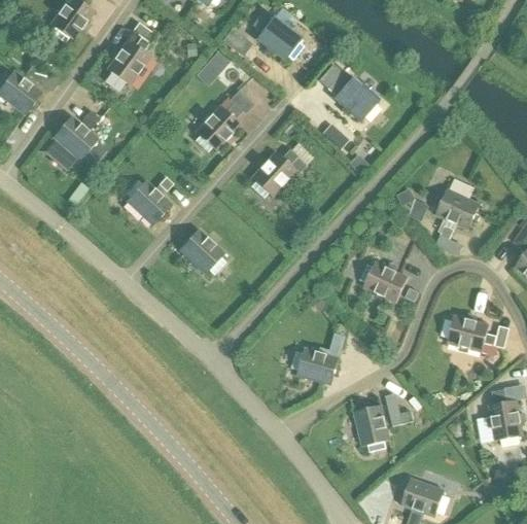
[(94,11),(77,0),(67,0),(49,25),(54,27),(50,33),(65,42),(68,37),(72,40),(80,30),(84,32),(90,25),(85,22),(94,11)]
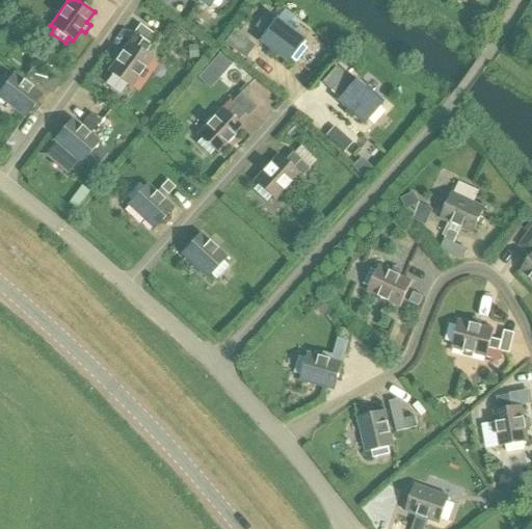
[(256,25),(263,31),(258,38),(268,47),(266,51),(273,56),(275,52),(287,60),(290,56),(295,60),(306,46),(300,43),(303,38),(274,17),(270,22),(262,16),(256,25)]
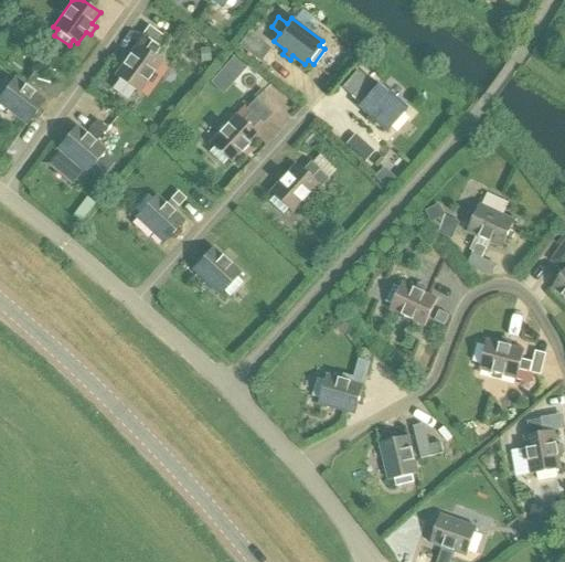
[(160,60),(152,54),(159,45),(150,39),(144,48),(136,42),(128,54),(124,52),(118,60),(123,62),(114,74),(118,77),(114,83),(129,94),(134,88),(138,92),(160,60)]
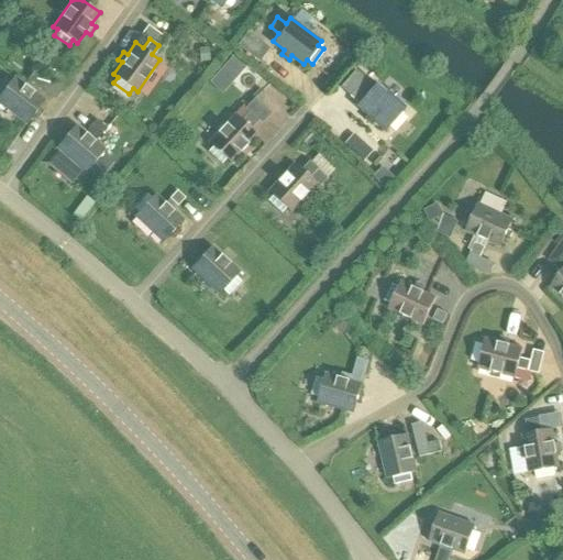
[(198,45),(199,59),(209,58),(208,44),(198,45)]
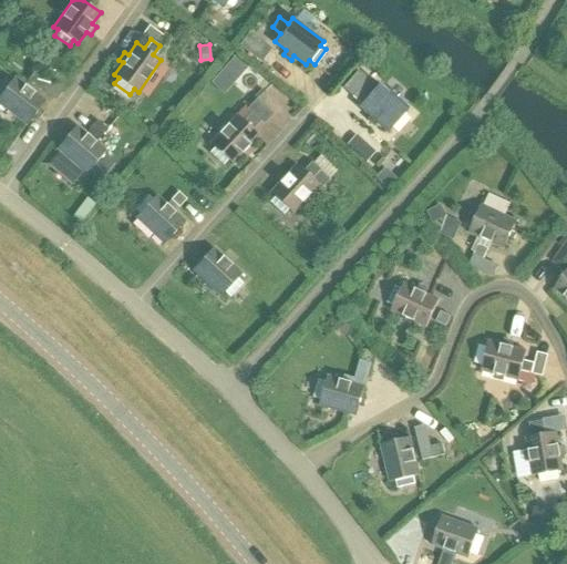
[(219,71),(233,82),(246,67),(234,54),(219,71)]
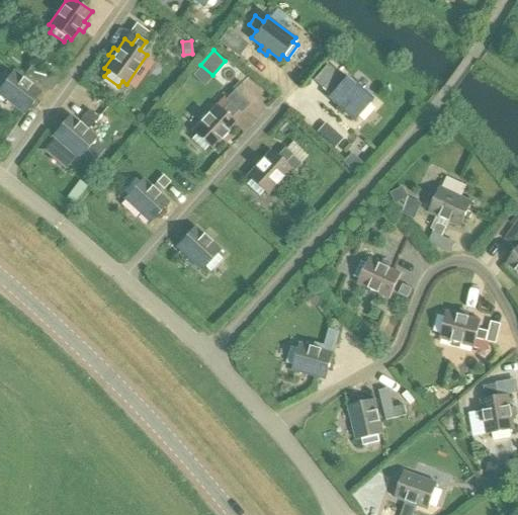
[(58,81),(33,63),(26,71),(51,89),(58,81)]
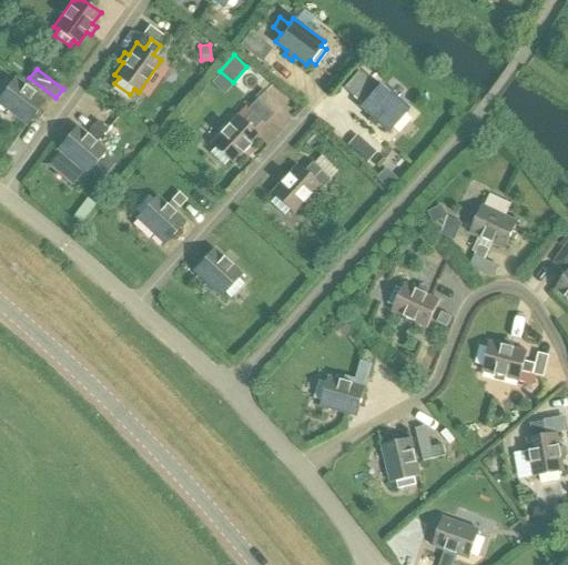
[(39,108),(44,100),(13,76),(10,80),(4,77),(0,82),(0,103),(27,123),(32,115),(37,119),(42,111),(39,108)]
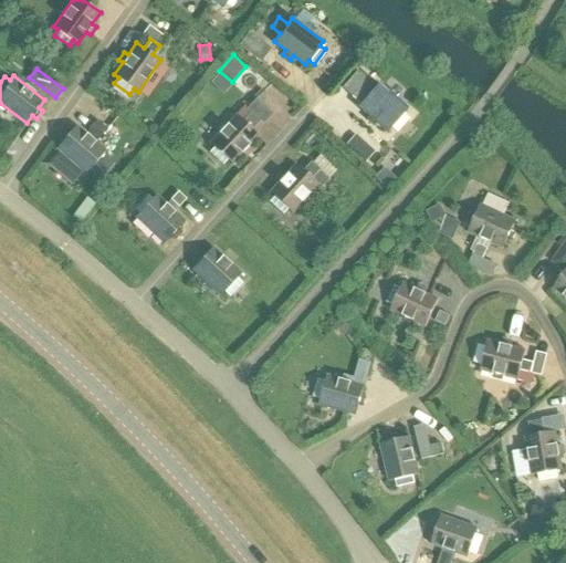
[(407,107),(377,82),(357,104),(368,114),(366,117),(373,124),(376,121),(387,131),(390,126),(396,131),(408,116),(404,112),(407,107)]
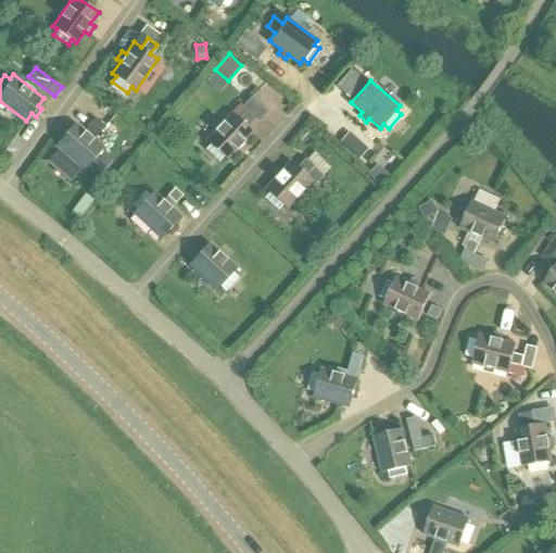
[(252,108),(268,113),(273,97),(257,92),(252,108)]
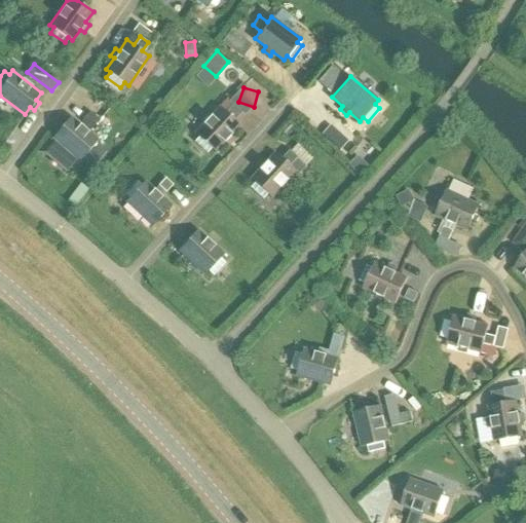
[(239,124),(219,105),(194,132),(198,135),(193,140),(207,152),(211,147),(215,151),(224,141),(227,144),(233,137),(230,134),(239,124)]
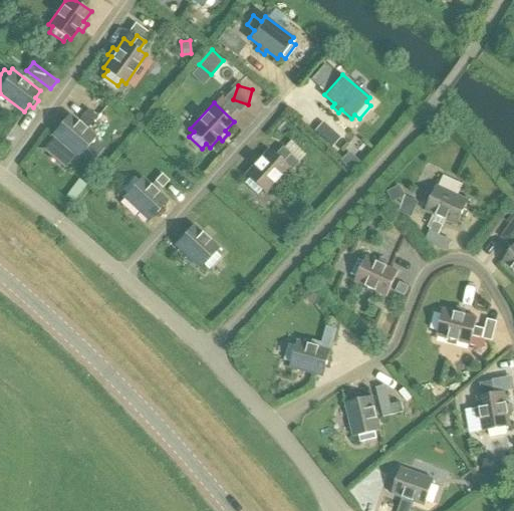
[(79,117),(89,125),(98,114),(88,106),(79,117)]
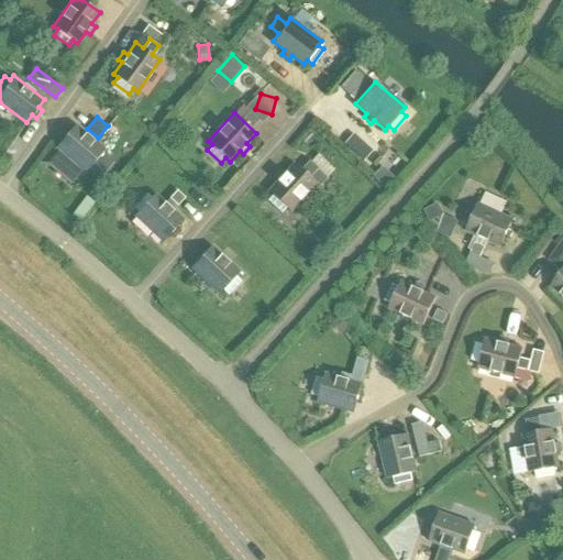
[(62,139),(55,146),(85,172),(88,167),(94,172),(106,157),(101,153),(105,149),(75,123),(68,131),(65,128),(58,135),(62,139)]
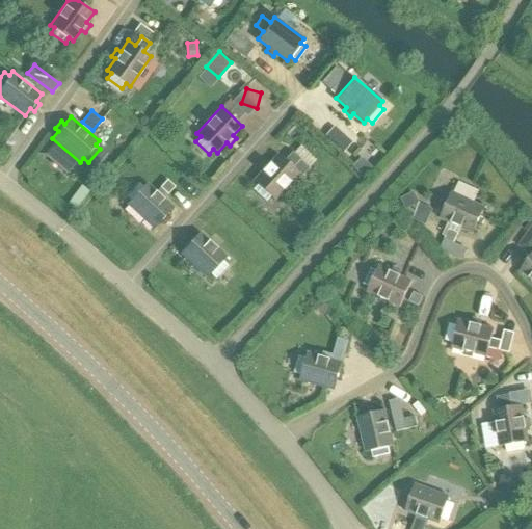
[(337,144),(345,135),(333,124),(324,133),(337,144)]
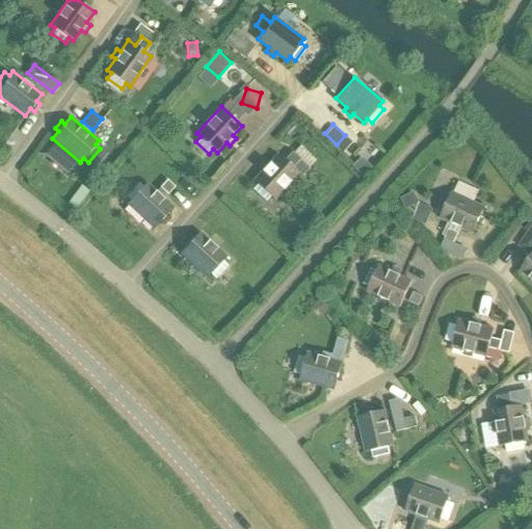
[(273,199),(298,172),(277,153),(268,162),(265,159),(259,166),(262,169),(253,179),(257,183),(251,187),(265,200),(269,195),(273,199)]
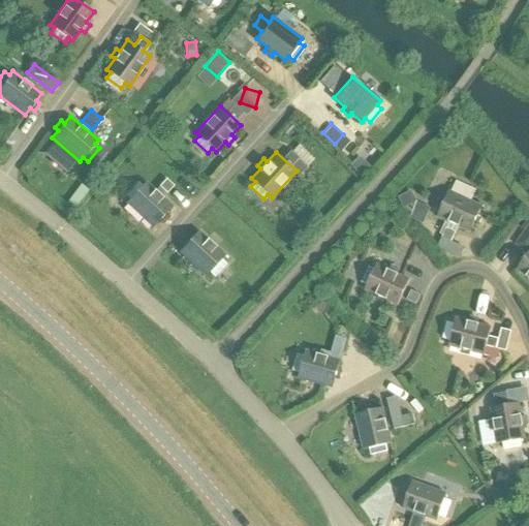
[(358,153),(349,162),(363,176),(371,166),(358,153)]
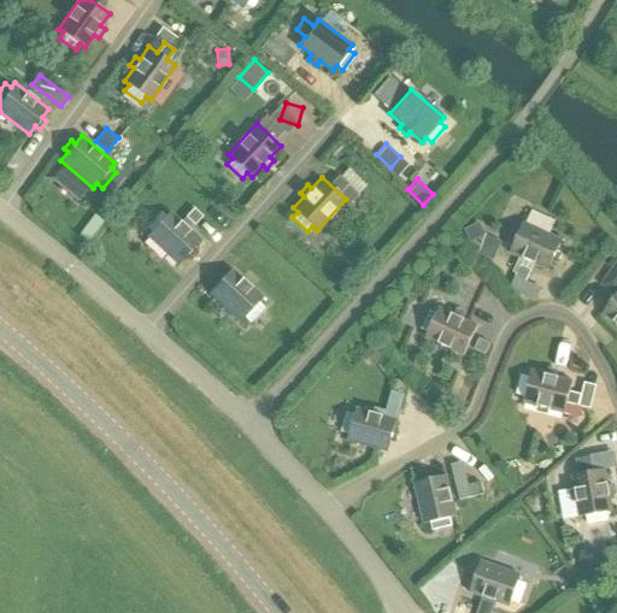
[(358,192),(347,182),(339,192),(346,199),(350,202),(358,193),(358,192)]
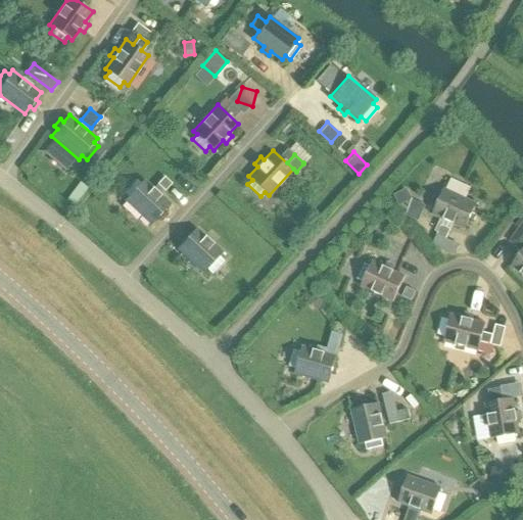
[(163,175),(157,182),(164,189),(172,182),(163,175)]
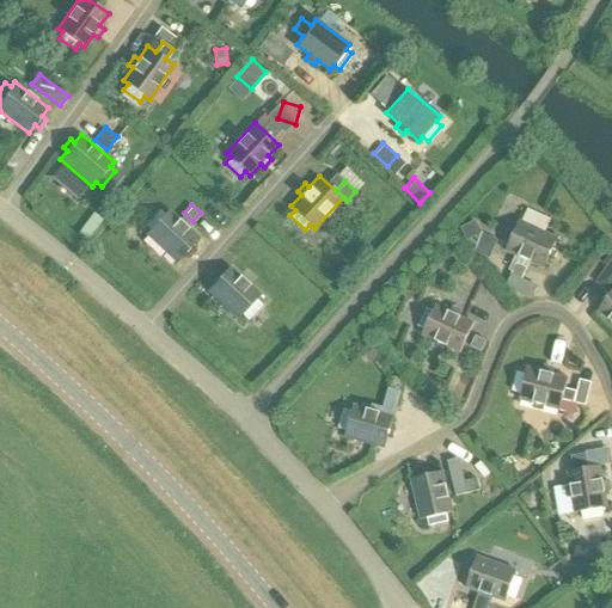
[(191,245),(199,238),(167,209),(164,213),(158,208),(145,223),(150,228),(146,233),(176,262),(184,253),(188,257),(195,249),(191,245)]
